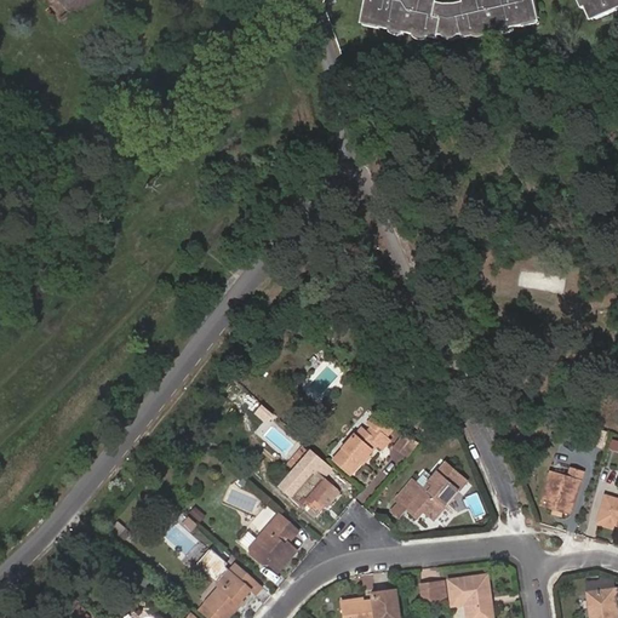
[(58,0),(69,15),(87,0),(58,0)]
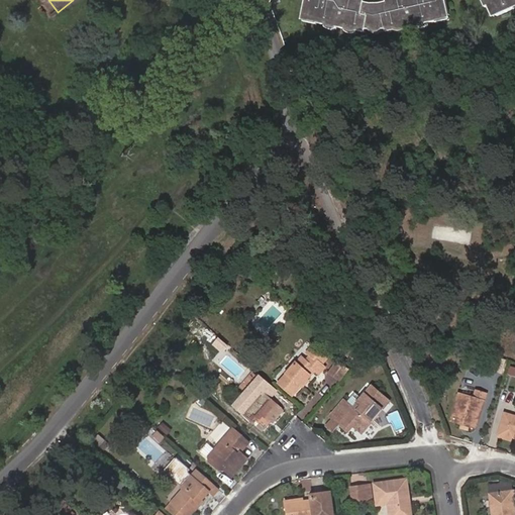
[(316,18),(315,22),(365,31),(366,29),(385,29),(385,31),(434,20),(433,17),(448,13),(446,6),(444,0),(386,0),(386,2),(379,4),(371,3),(363,2),(364,0),(304,0),(303,9),(301,15),(316,18)]
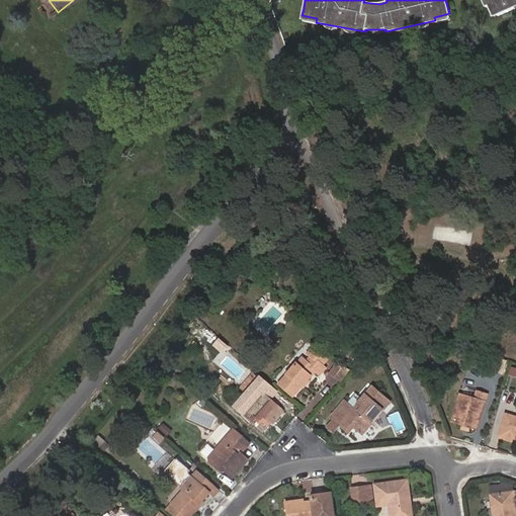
[(482,0),(485,6),(487,5),(492,16),(515,5),(515,0),(482,0)]
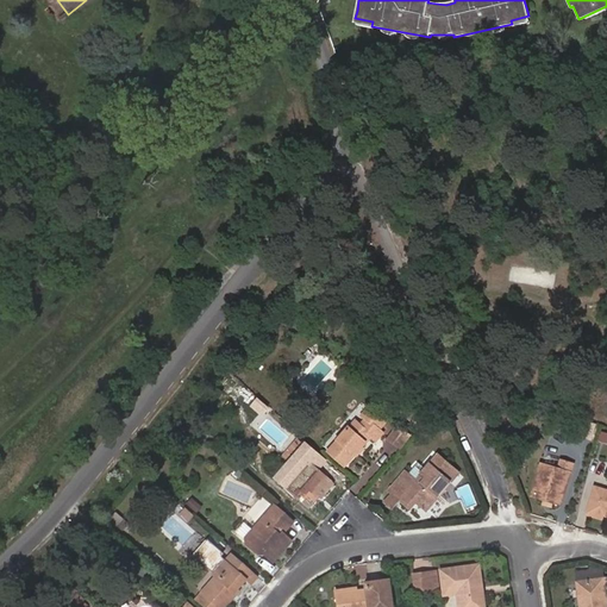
[(377,429),(383,421),(367,407),(360,414),(363,418),(358,424),(354,419),(326,450),(343,464),(369,436),(374,439),(381,432),(377,429)]
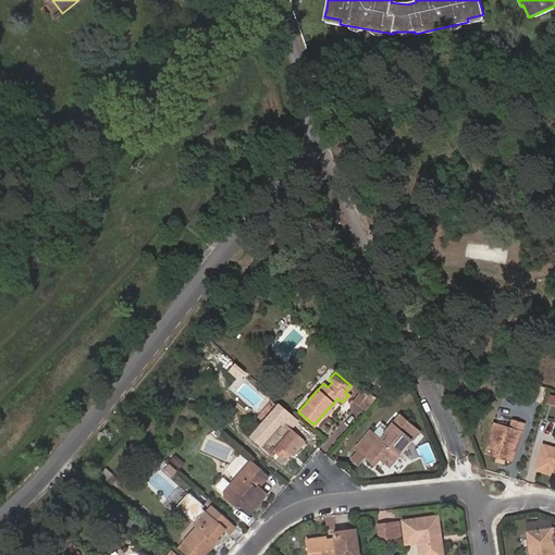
[(361,387),(350,401),(362,410),(373,397),(361,387)]
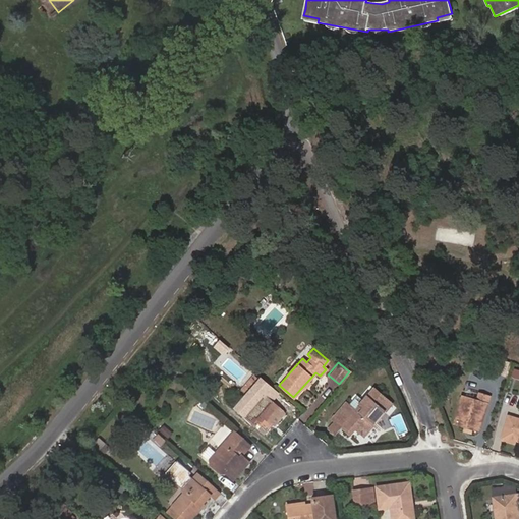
[(348,405),(345,403),(332,418),(333,419),(342,427),(350,436),(357,428),(363,435),(391,403),(373,388),(362,401),(354,410),(348,405)]
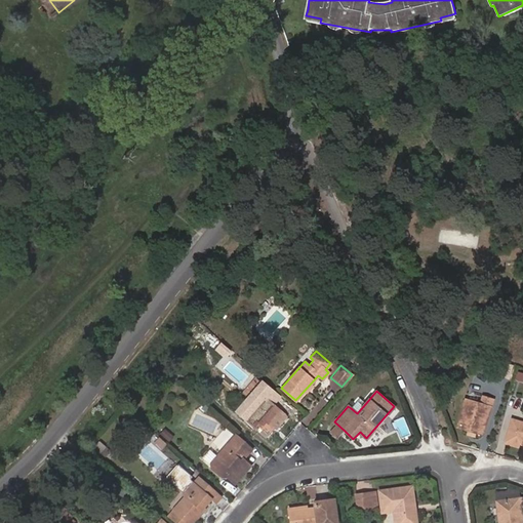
[(479,403),(465,398),(457,421),(461,429),(467,431),(475,433),(482,435),(491,406),(493,399),(482,396),(479,403)]
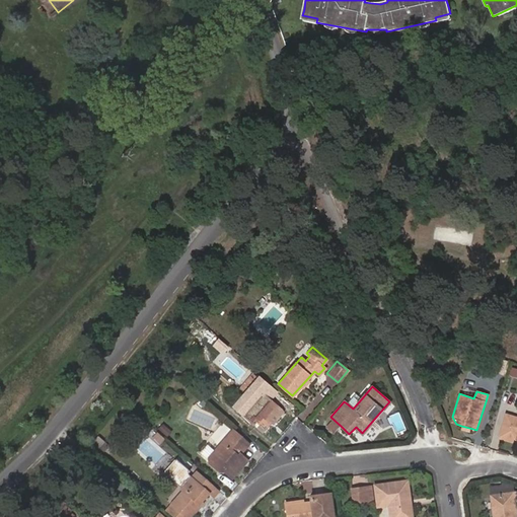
[(276,405),(262,392),(242,414),(263,432),(271,423),(265,418),(276,405)]
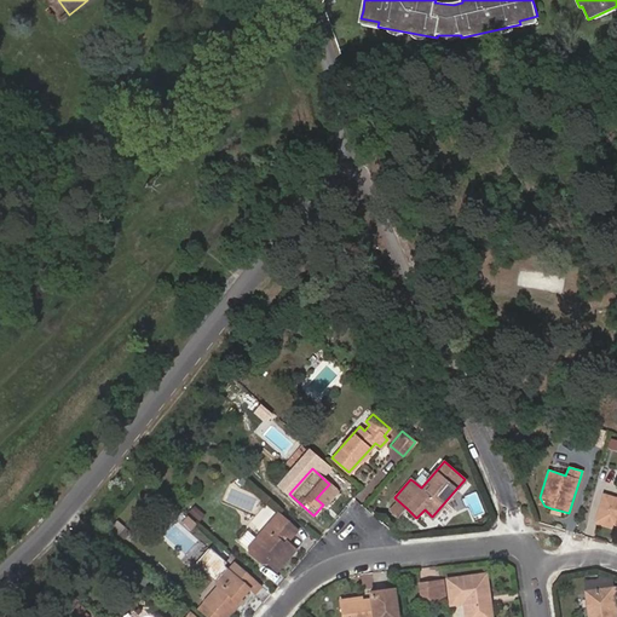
[(424,471),(414,482),(421,488),(431,477),(424,471)]
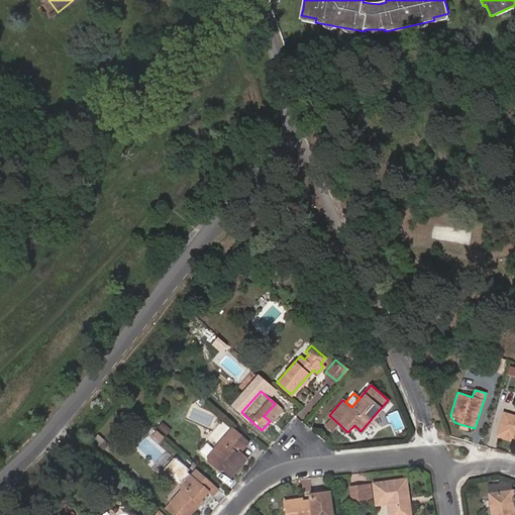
[(514,415),(504,412),(497,434),(514,440),(514,439),(514,415)]
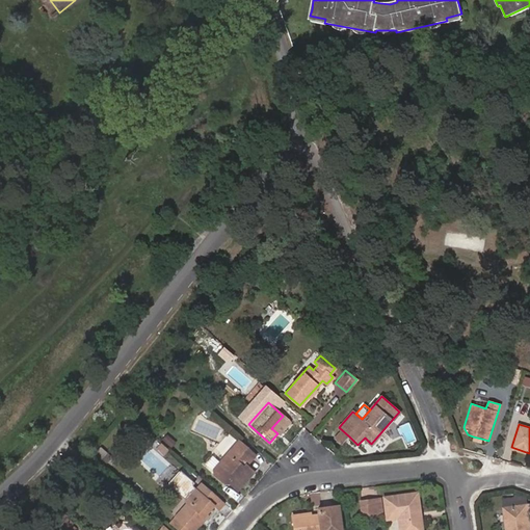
[(340,428),(332,438),(341,445),(349,436),(340,428)]
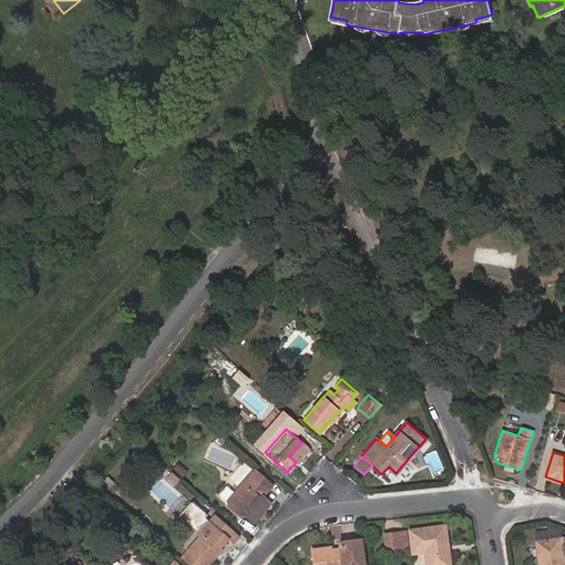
[(174,464),(171,469),(181,478),(185,473),(174,464)]
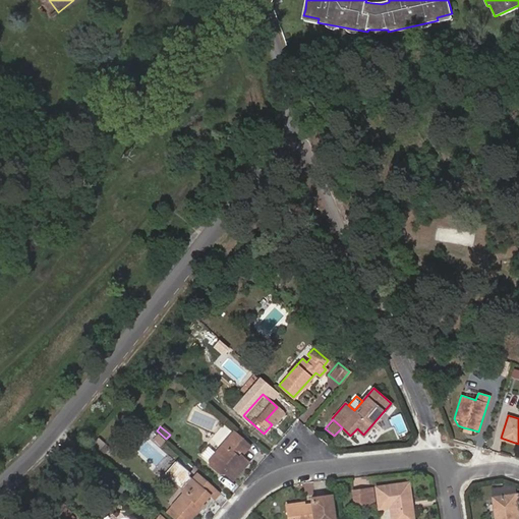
[(229,478),(245,461),(238,455),(246,445),(231,431),(212,453),(207,459),(208,463),(217,472),(222,472),(229,478)]
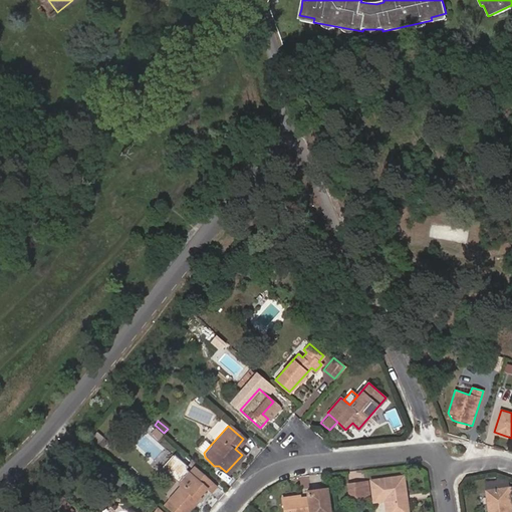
[(154,427),(149,432),(156,438),(161,432),(154,427)]
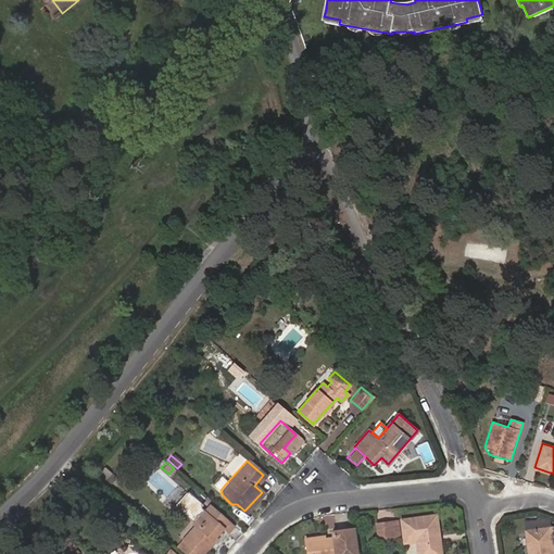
[(221,473),(212,480),(217,486),(225,479),(221,473)]
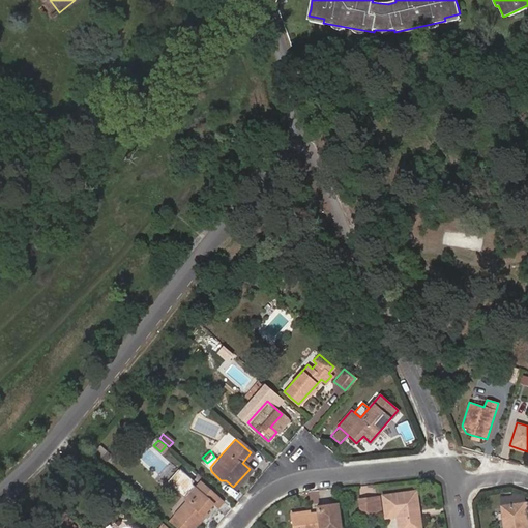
[(170,485),(180,472),(177,469),(167,481),(170,485)]
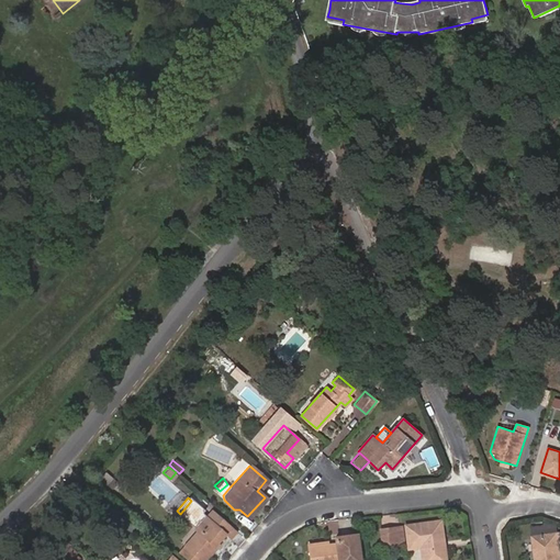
[(213,544),(223,533),(228,537),(233,532),(211,511),(204,517),(199,513),(202,510),(191,501),(180,514),(196,527),(194,528),(194,529),(197,530),(183,545),(200,559),(202,559),(215,546),(213,544)]
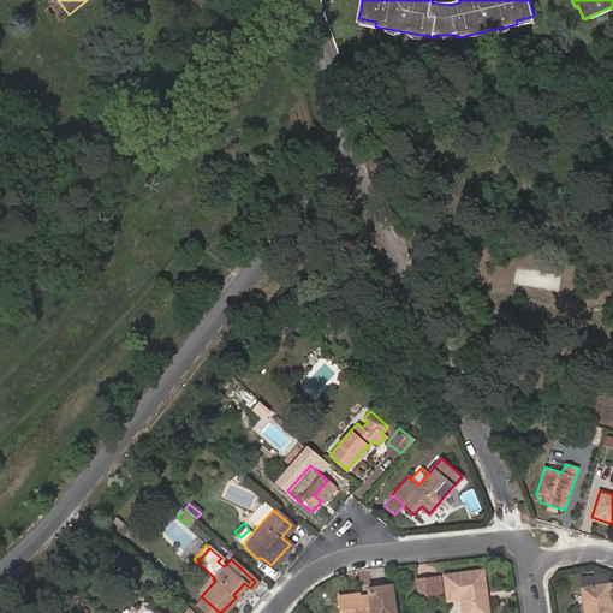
[(477,612),(475,588),(481,587),(478,569),(441,573),(444,593),(457,590),(458,597),(459,612),(477,612)]
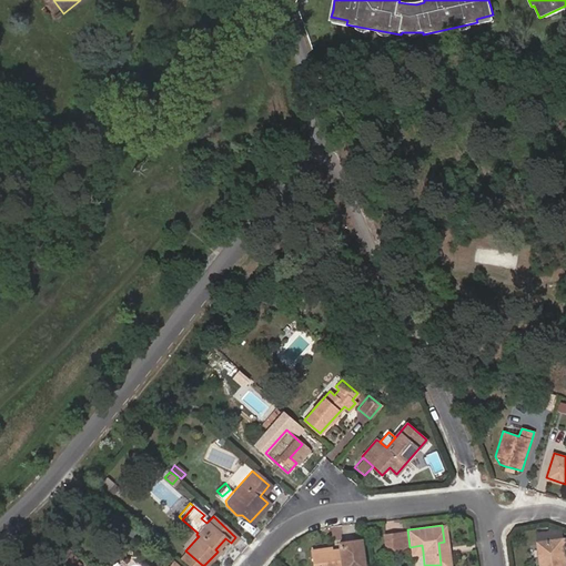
[(561,537),(561,529),(546,525),(535,526),(537,541),(561,537)]
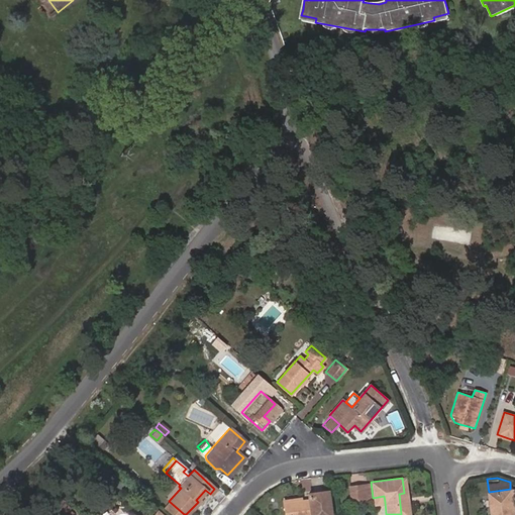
[(367,483),(358,484),(362,500),(369,499),(367,483)]
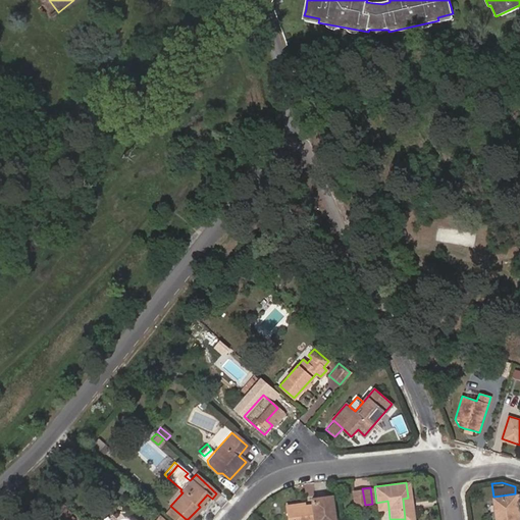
[(365,505),(362,488),(352,489),(354,506),(365,505)]
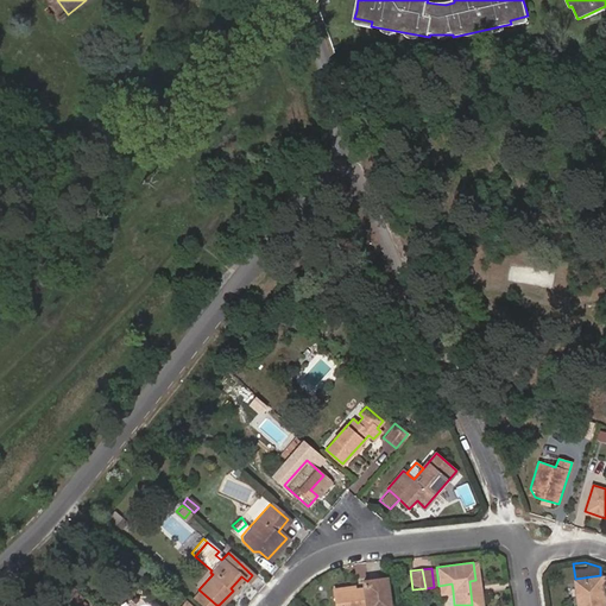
[(605,605),(600,575),(575,579),(578,605),(605,605)]
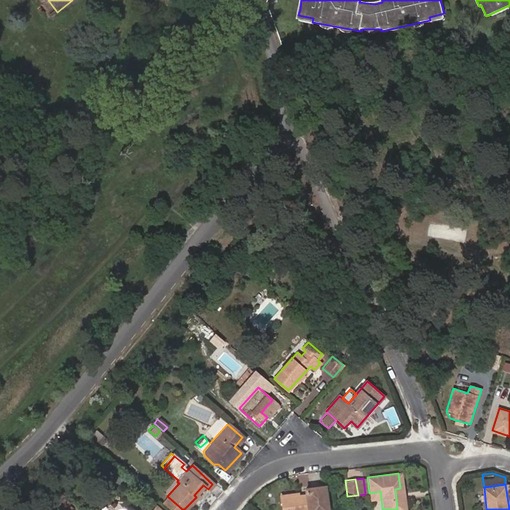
[(291,507),(291,509),(325,509),(322,486),(304,488),(304,494),(296,495),(296,493),(278,495),(280,508),(291,507)]
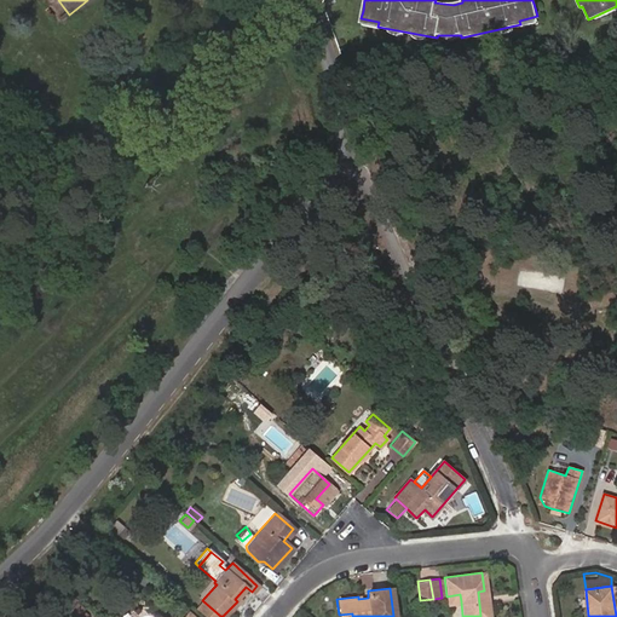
[(220,616),(202,600),(196,607),(206,616),(220,616)]
